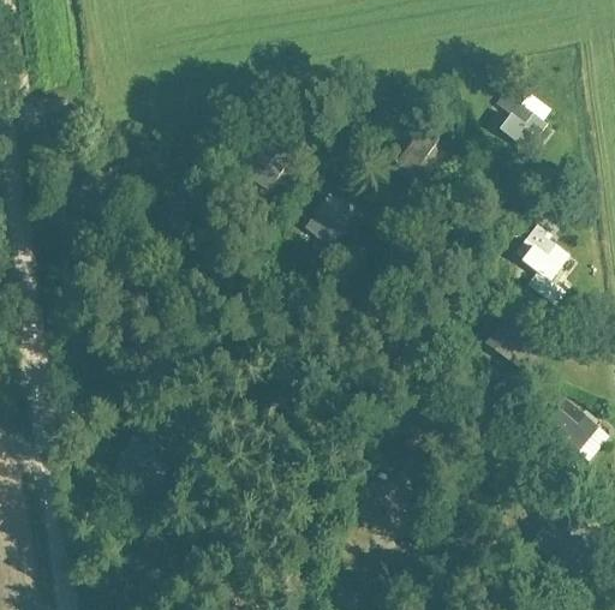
[(529,91),(520,103),(503,91),(496,101),(507,109),(511,112),(500,129),(526,148),(545,123),(554,111),(529,91)]
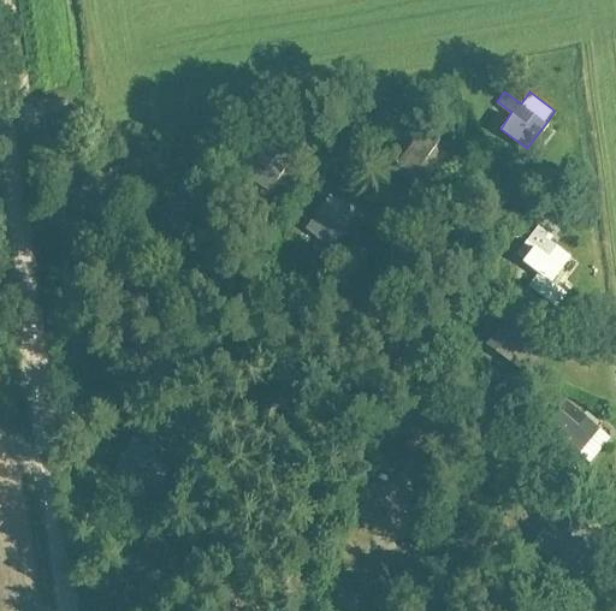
[(419,134),(394,167),(419,187),(445,153),(434,146),(438,140),(424,129),(419,134)]
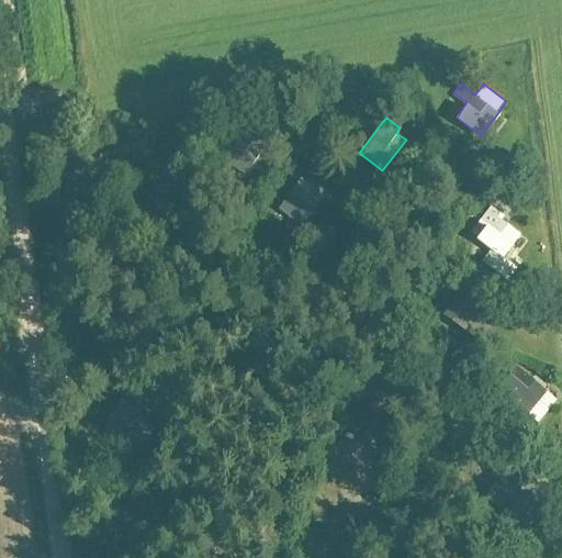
[(222,155),(246,171),(268,140),(244,123),(222,155)]
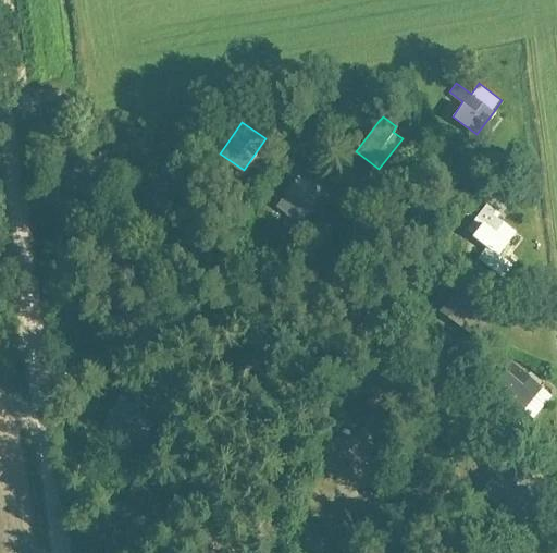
[(304,217),(322,193),(331,199),(336,192),(327,186),(304,169),(281,199),(304,217)]
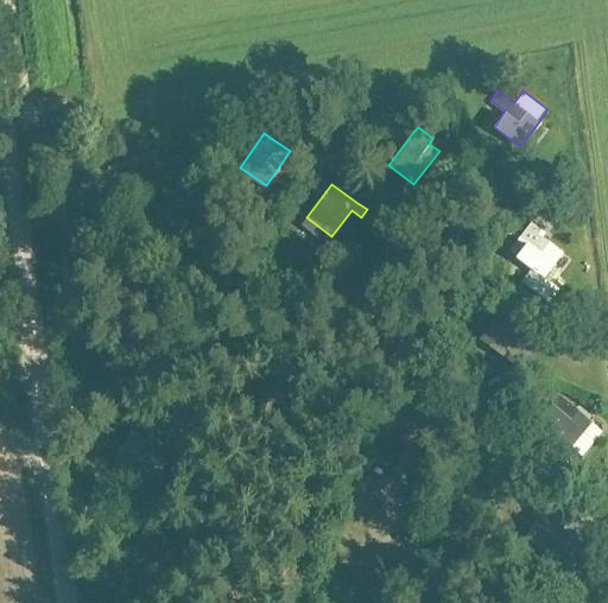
[(150,217),(173,239),(201,207),(177,186),(150,217)]
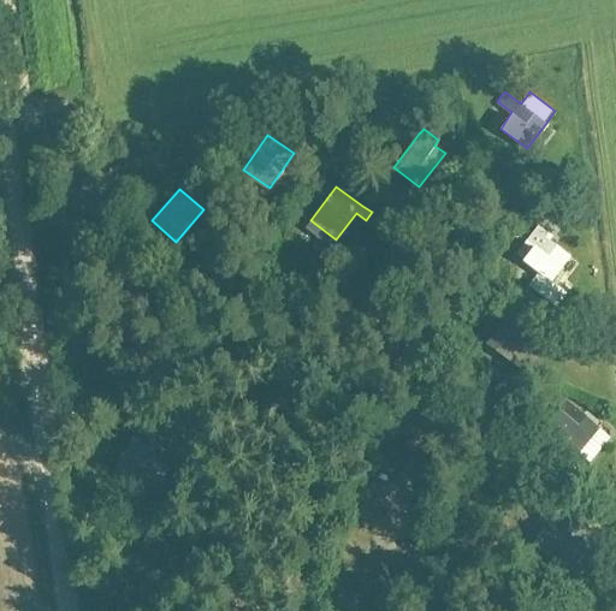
[(515,255),(550,280),(569,254),(550,239),(552,236),(538,225),(515,255)]
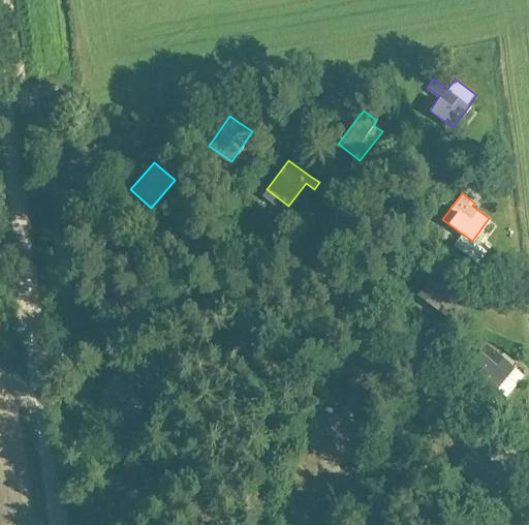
[(418,296),(448,317),(467,290),(438,269),(418,296)]
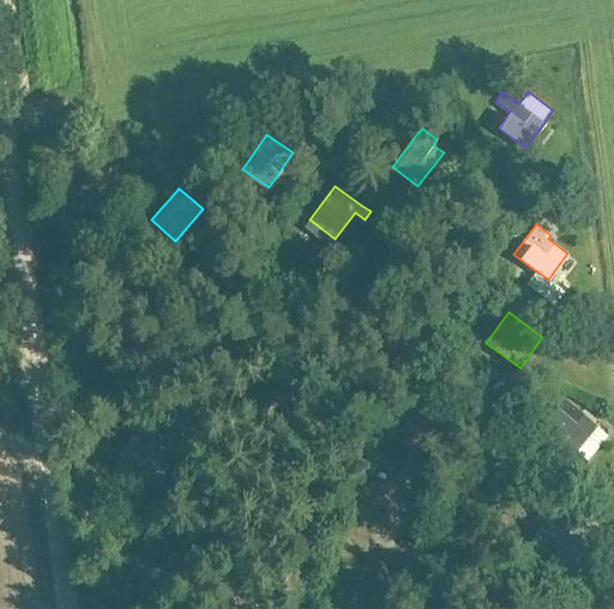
[(596,424),(560,393),(540,418),(576,450),(587,458),(608,433),(596,424)]
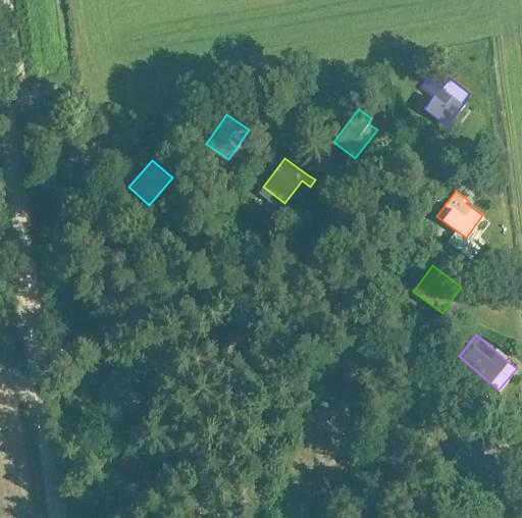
[(461,434),(451,449),(465,459),(459,467),(474,477),(490,455),(461,434)]
